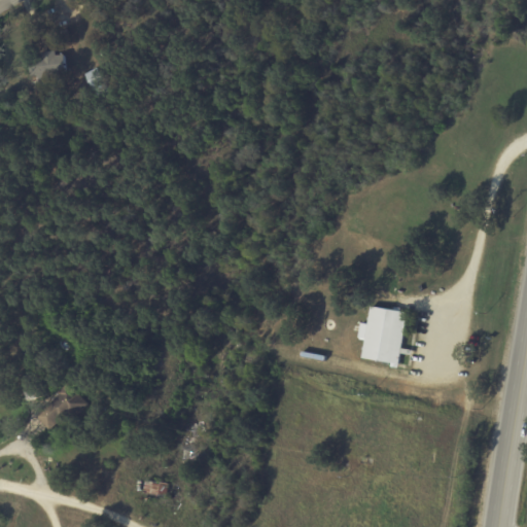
[(57,56),(56,51),(41,53),(41,59),(30,60),(32,77),(66,74),(65,55),(57,56)]
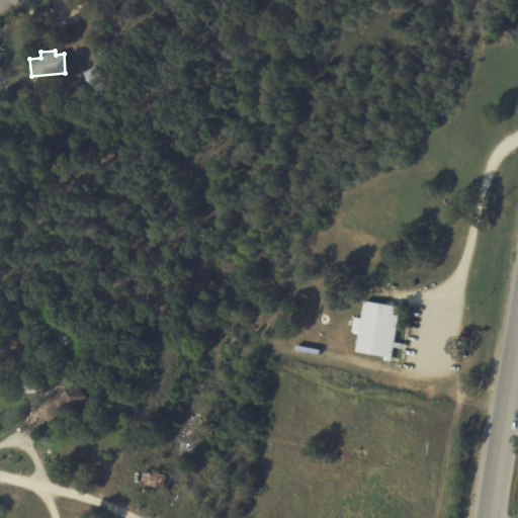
[(95,94),(107,89),(97,67),(85,72),(95,94)]
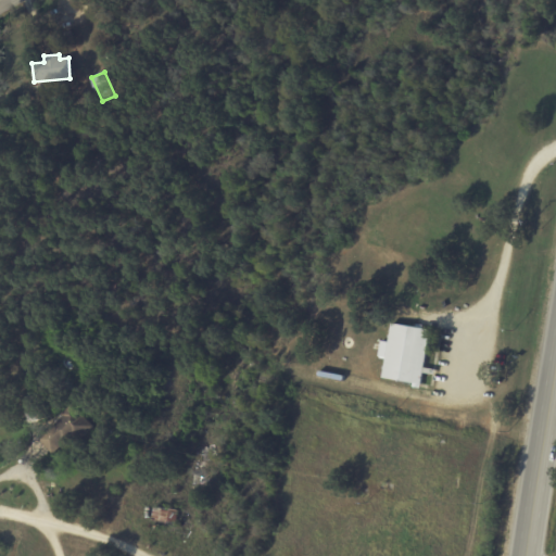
[(430,330),(392,324),(389,342),(380,341),(378,357),(386,358),(382,379),(421,384),(430,330)]
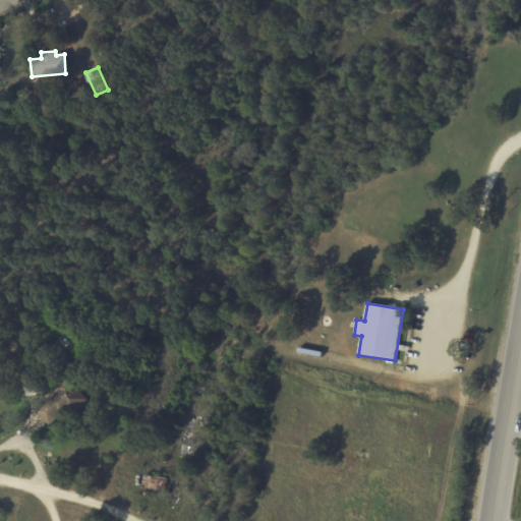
[(44,392),(37,368),(19,373),(26,398),(44,392)]
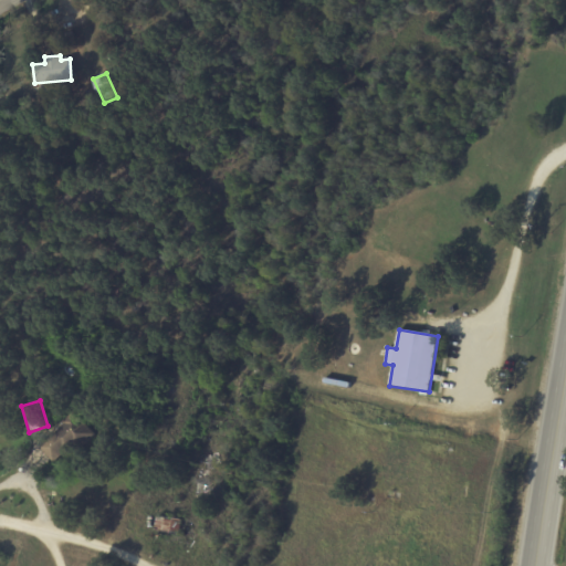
[(38,446),(55,467),(93,433),(75,413),(38,446)]
